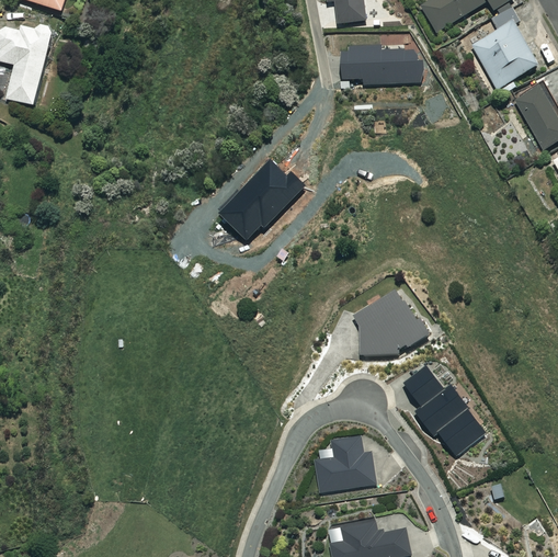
[(29,0),(60,10),(64,0),(29,0)]
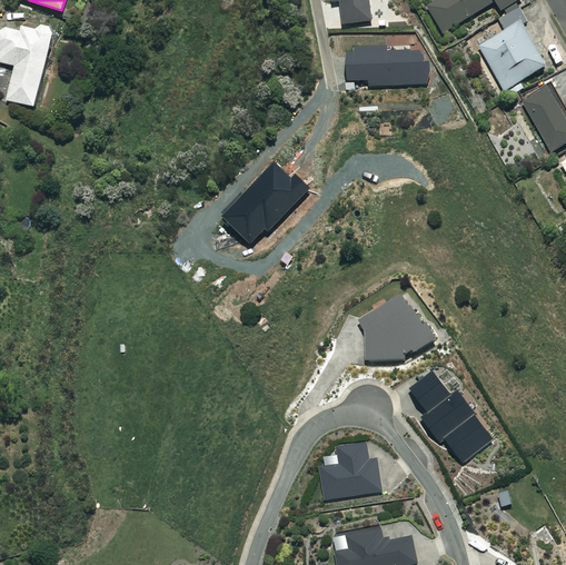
[(369,20),(367,0),(330,0),(330,1),(338,1),(339,23),(369,20)]
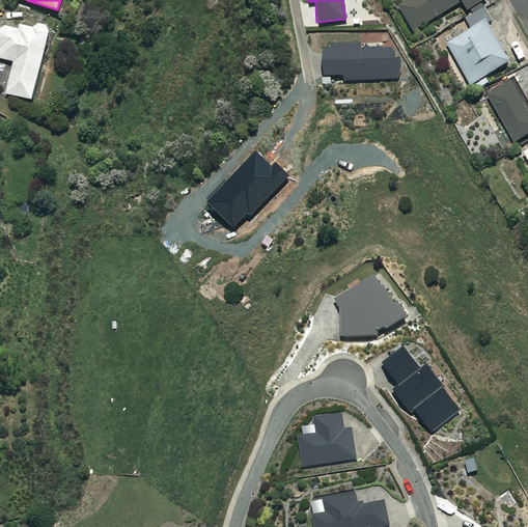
[(404,0),(397,3),(411,28),(462,1),(466,8),(481,0),(404,0)]
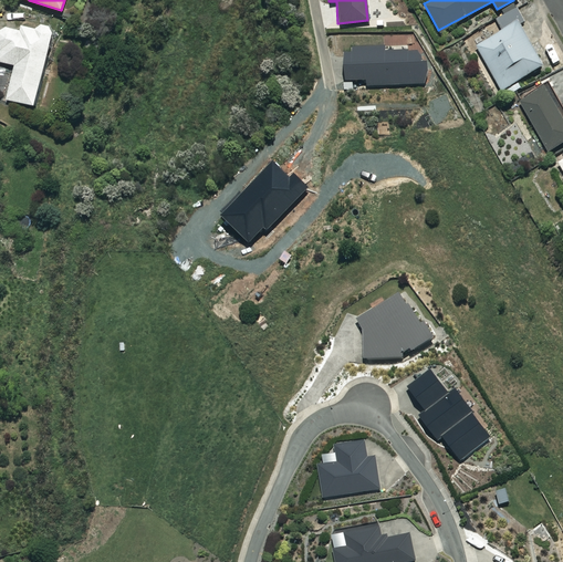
[(0,18),(19,17),(18,4),(0,4),(0,18)]
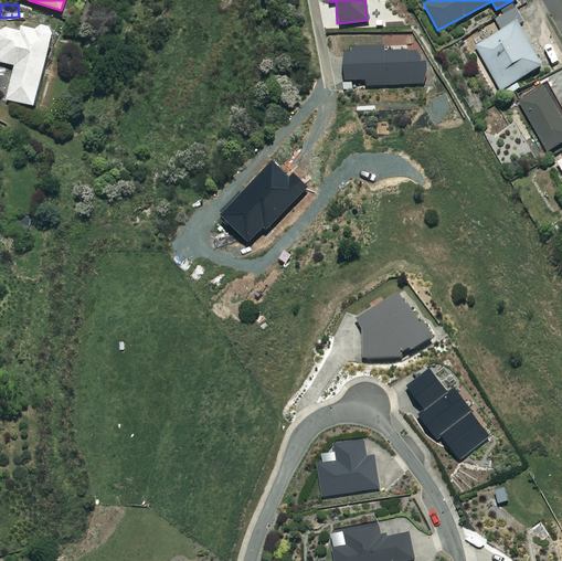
[(521,18),(515,6),(495,17),(501,29),(475,44),(499,88),(542,64),(518,20),(521,18)]
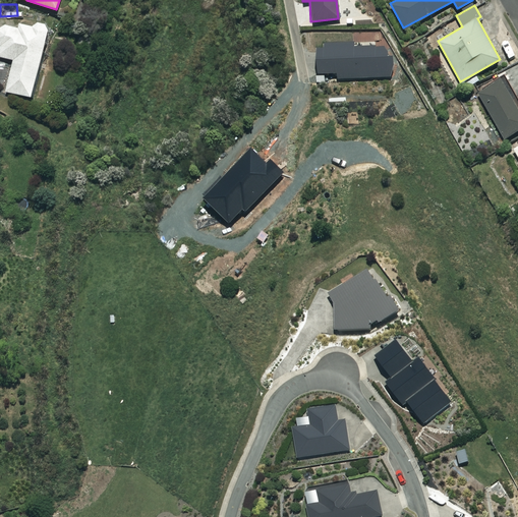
[(0,56),(13,59),(5,91),(33,98),(50,32),(48,26),(43,24),(39,24),(35,27),(19,24),(18,29),(4,24),(0,27),(0,56)]
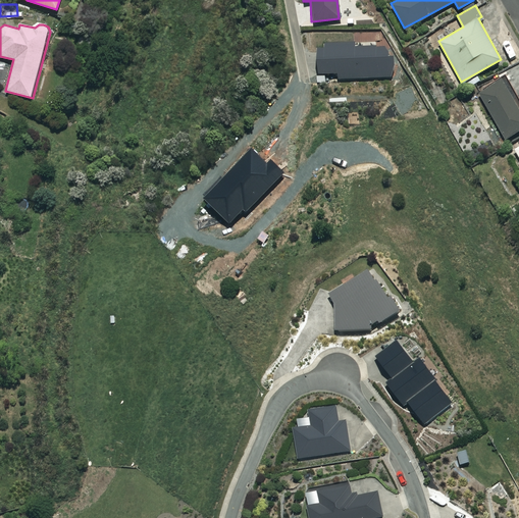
[(334,79),(396,78),(396,46),(374,46),(374,39),(335,40),(335,35),(315,36),(315,41),(307,41),(308,47),(314,47),(314,72),(334,72),(334,79)]
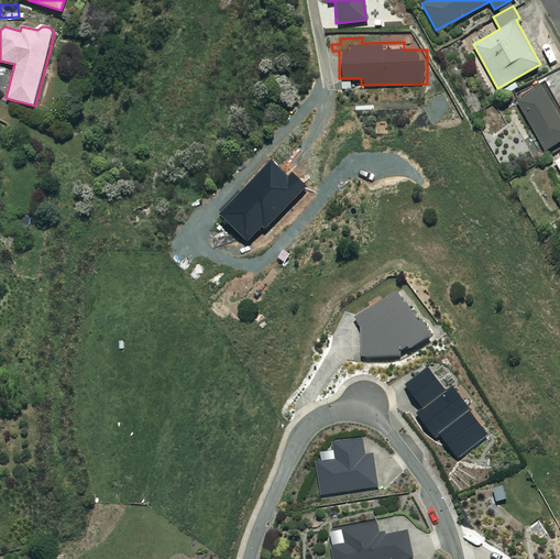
[(559,140),(559,116),(544,86),(517,100),(544,149),(559,140)]
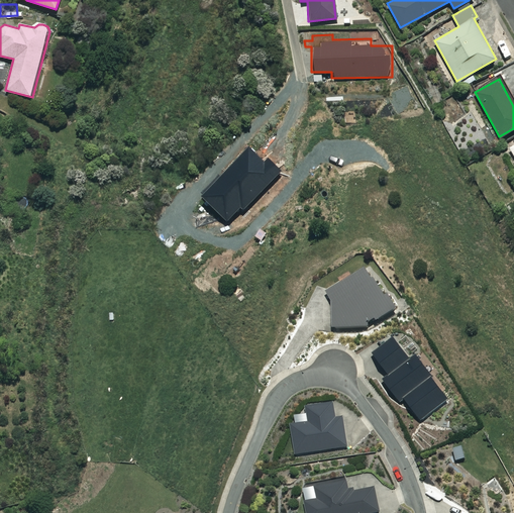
[(383,295),(364,266),(325,291),(330,298),(331,325),(363,323),(375,315),(377,318),(395,306),(386,293),(383,295)]
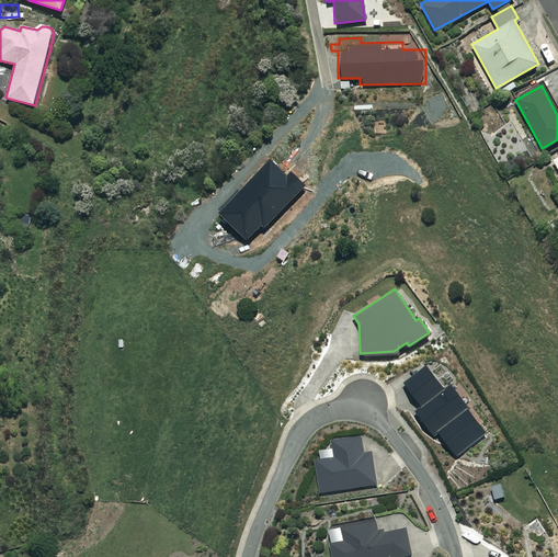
[(436,427),(454,451),(484,430),(465,406),(467,406),(450,382),(442,387),(424,364),(402,379),(421,405),(414,408),(432,431),(436,427)]
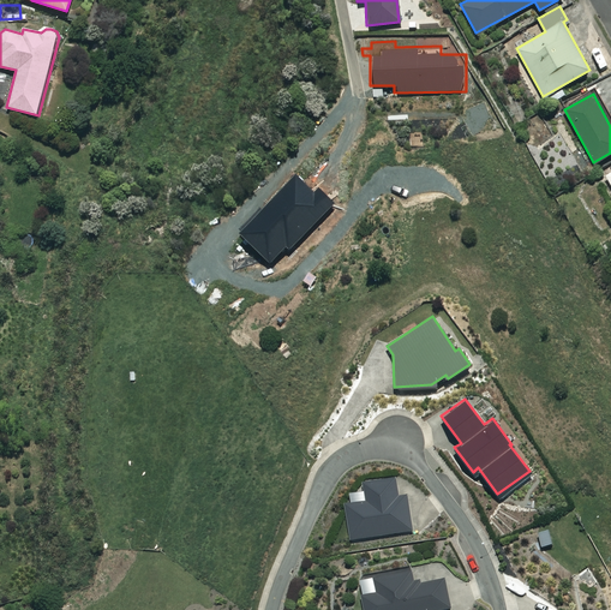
[(397,496),(394,478),(361,483),(365,501),(343,504),(348,537),(411,527),(406,495),(397,496)]
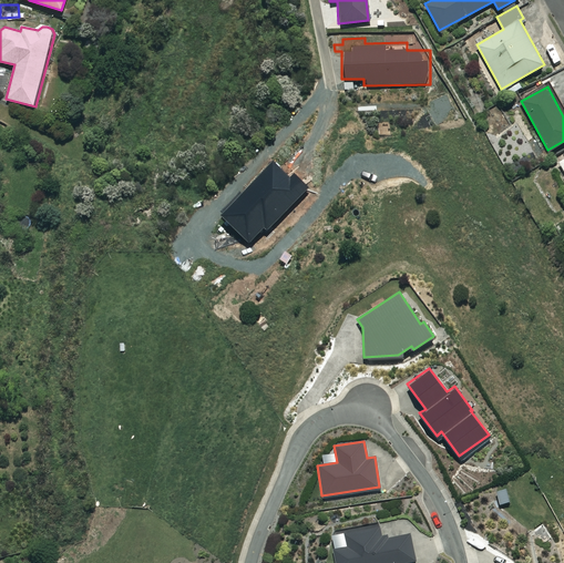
[(381,539),(378,526),(342,533),(345,546),(331,549),(334,562),(396,562),(414,560),(409,533),(381,539)]
